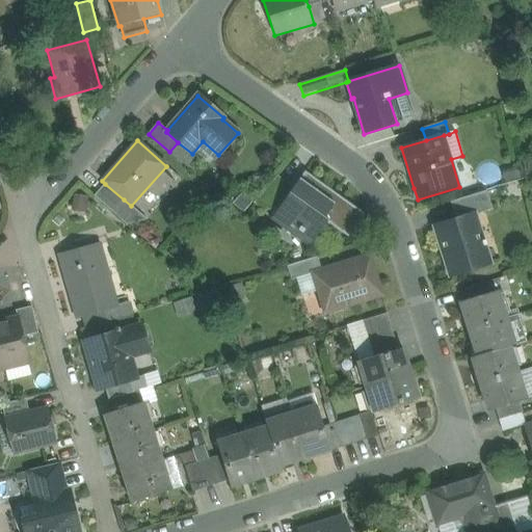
[(280,207),(271,218),(296,237),(300,232),(314,241),(327,222),(348,238),(365,214),(306,171),(294,188),(280,207)]
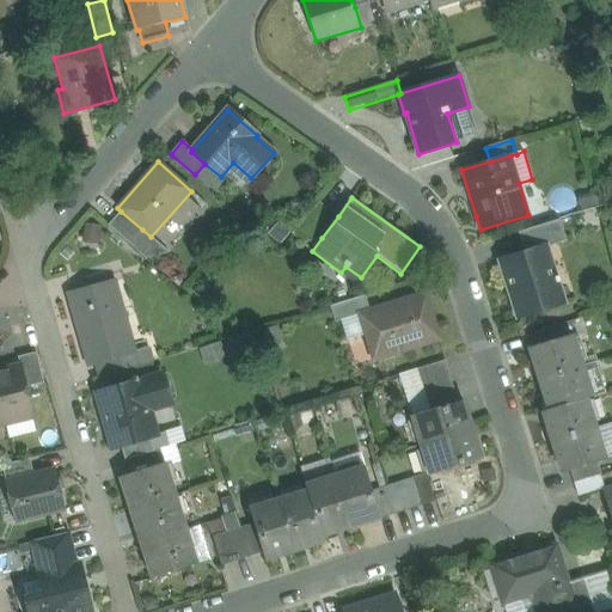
[(319,203),(301,222),(317,233),(317,234),(322,238),(338,216),(319,203)]
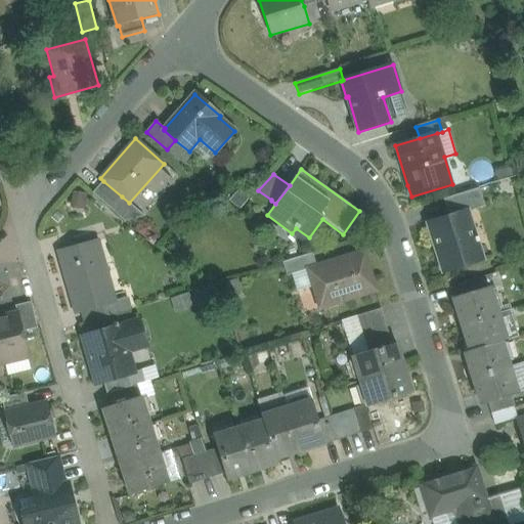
[(122,197),(103,181),(92,193),(111,210),(122,197)]
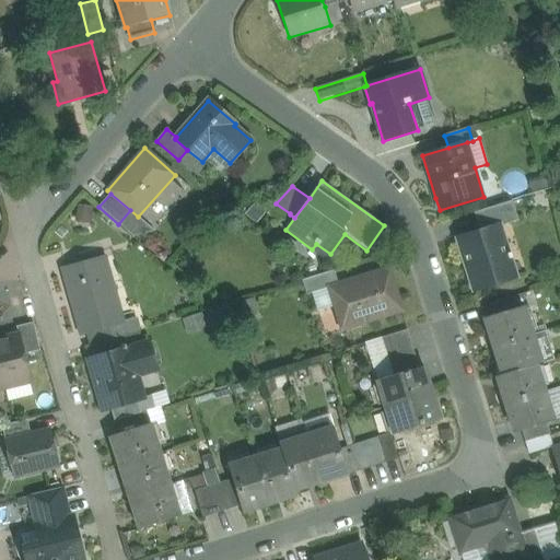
[(512,201),(475,213),(480,232),(499,226),(500,226),(518,221),(512,201)]
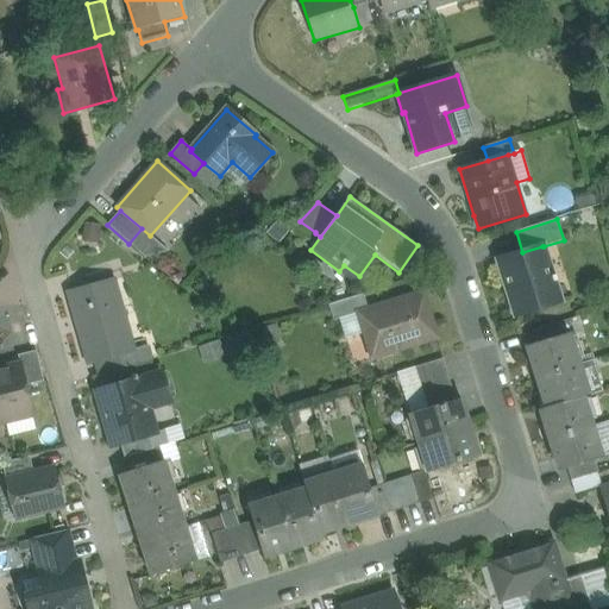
[(315,232),(300,221),(290,233),(303,243),(311,240),(315,233),(315,232)]
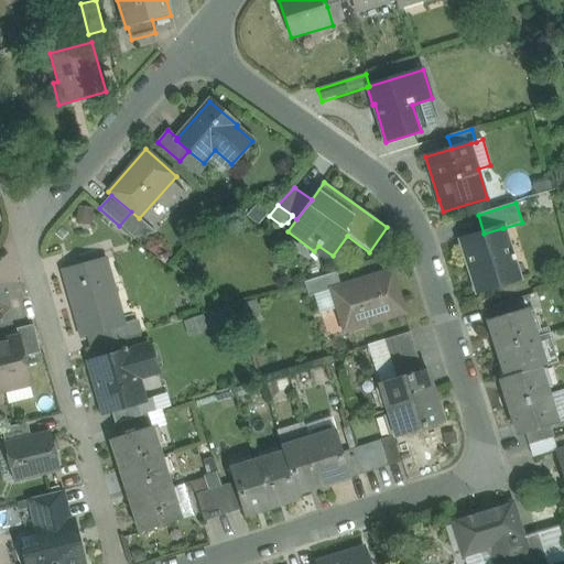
[(484,234),(462,241),(478,292),(519,280),(513,261),(517,260),(516,256),(512,257),(503,228),(502,228),(484,234)]
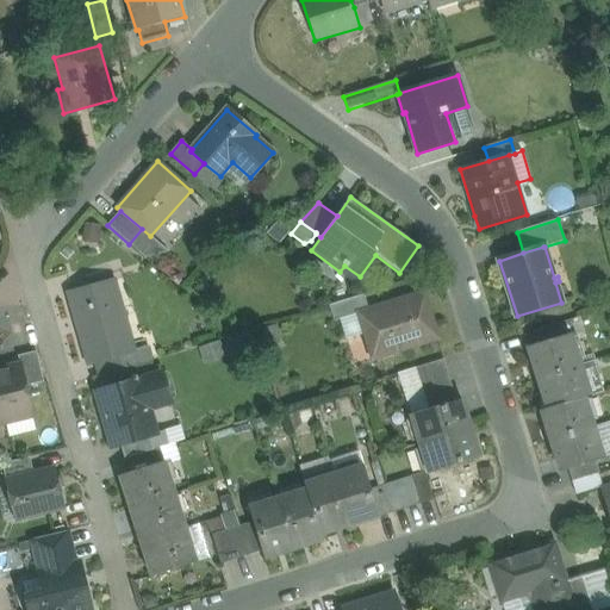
[(113,281),(68,294),(88,365),(94,363),(119,356),(134,353),(113,281)]
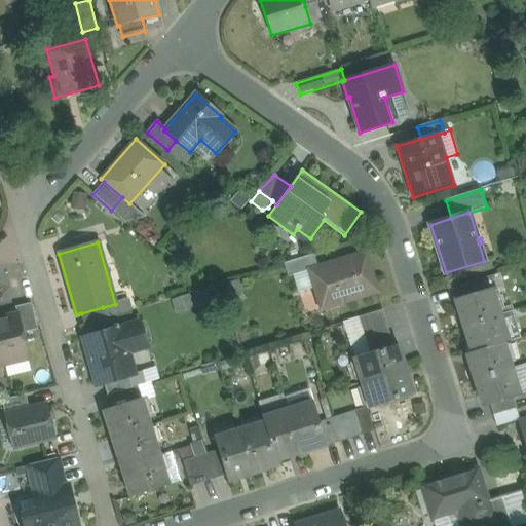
[(318,268),(309,270),(322,309),(377,292),(365,254),(318,268)]
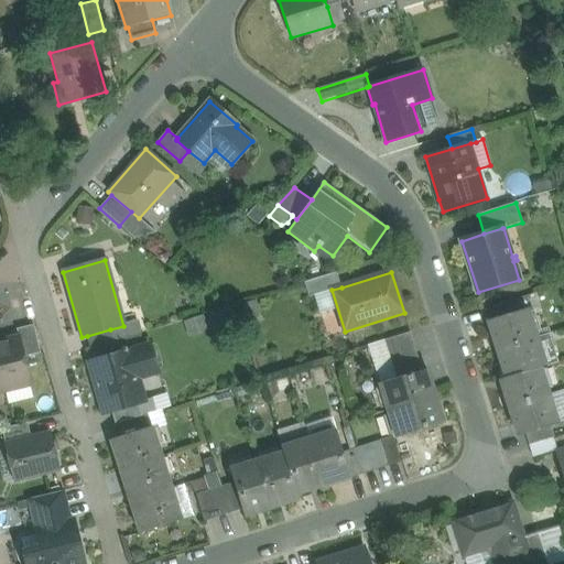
[(336,273),(304,283),(308,297),(332,290),(342,288),(336,273)]
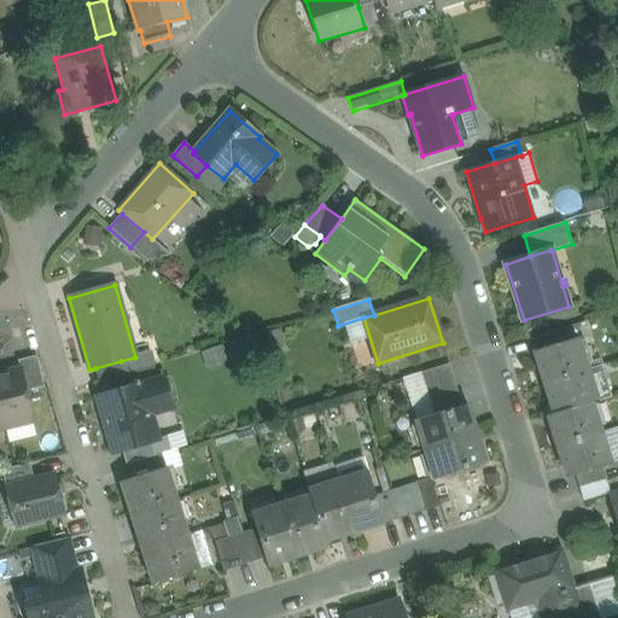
[(567,328),(538,337),(543,350),(571,342),(567,328)]
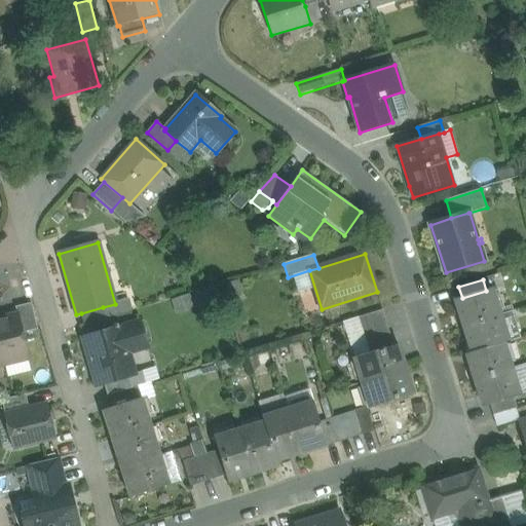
[(462,298),(456,300),(464,327),(500,314),(492,289),(486,291),(462,298)]
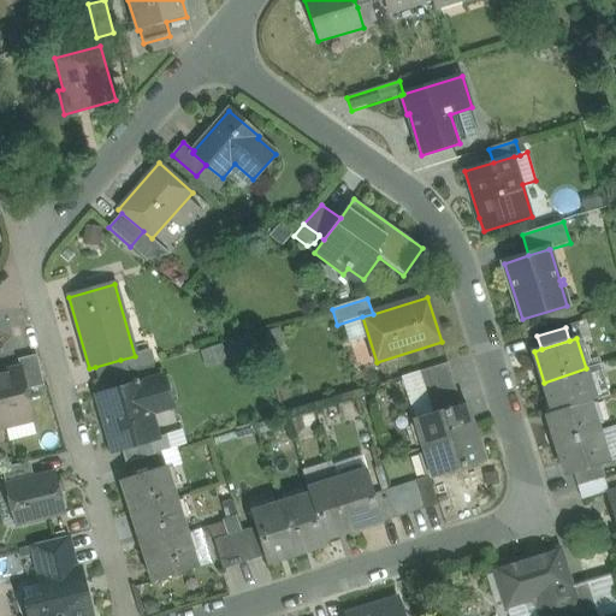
[(37,355),(18,360),(21,368),(22,368),(27,390),(45,386),(37,355)]
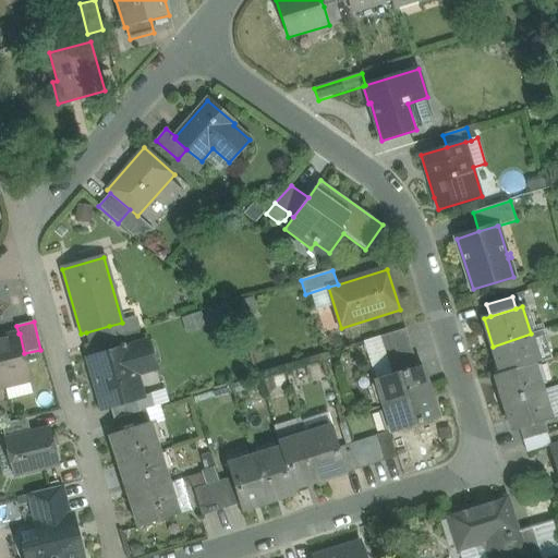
[(109,326),(86,332),(89,346),(112,338),(109,326)]
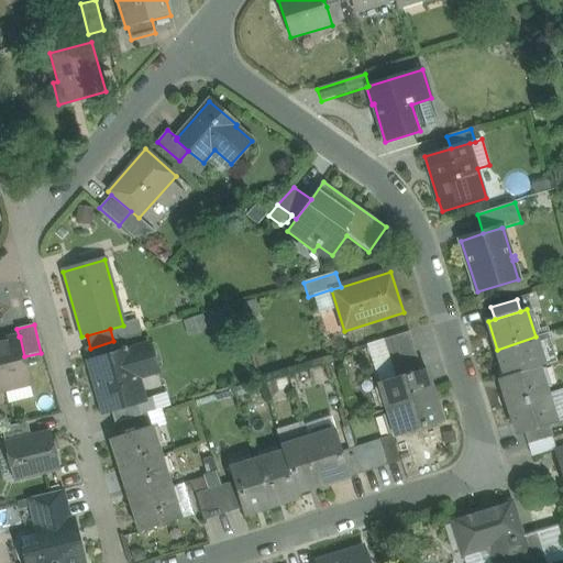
[(409,332),(385,340),(388,353),(414,345),(409,332)]
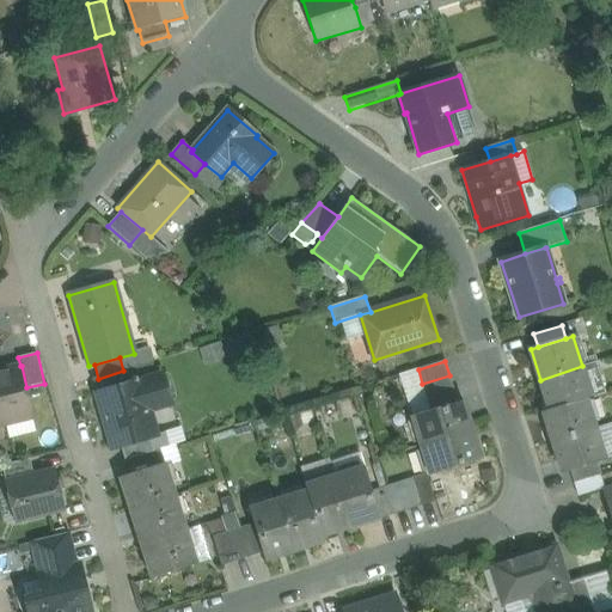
[(582,366),(540,380),(549,410),(550,410),(586,398),(586,399),(606,393),(597,362),(582,366)]
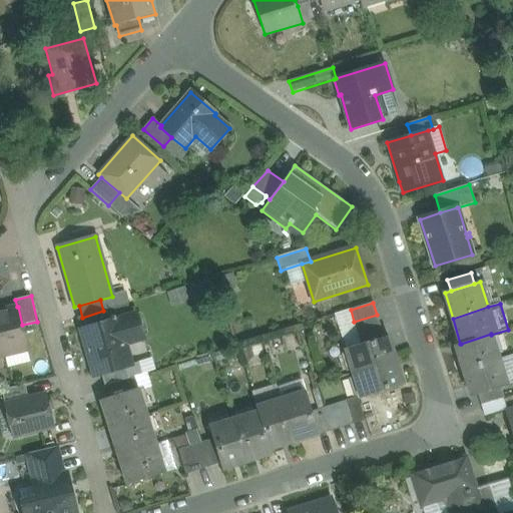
[(17,307),(7,310),(5,313),(0,314),(0,336),(5,356),(28,350),(22,325),(18,307),(17,307)]
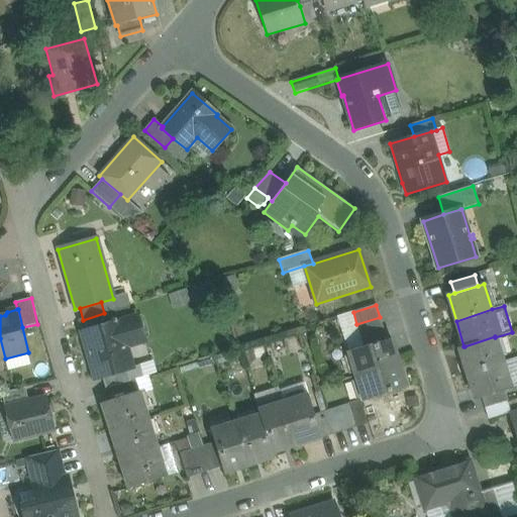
[(136,317),(82,333),(95,379),(102,377),(127,370),(121,348),(143,341),(136,317)]
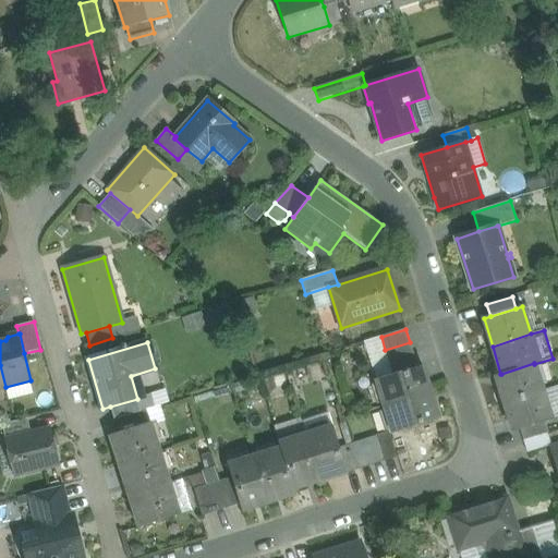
[(410,342),(385,350),(389,362),(414,354),(410,342)]
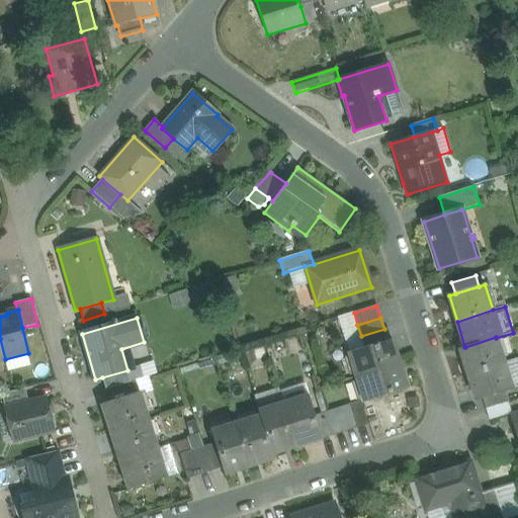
[(384,329),(361,336),(364,347),(387,340),(384,329)]
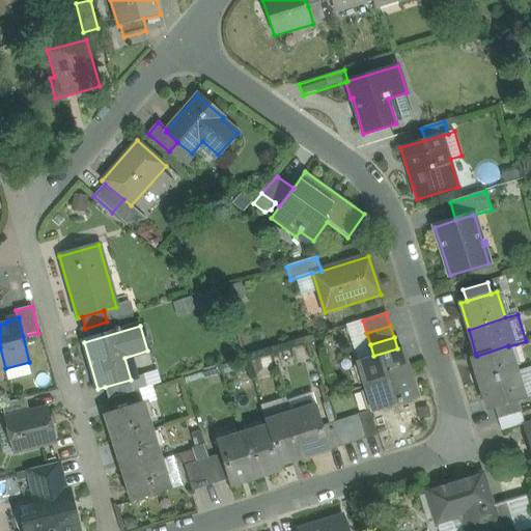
[(508,345),(477,356),(476,356),(472,357),(480,384),(516,372),(508,346),(508,345)]
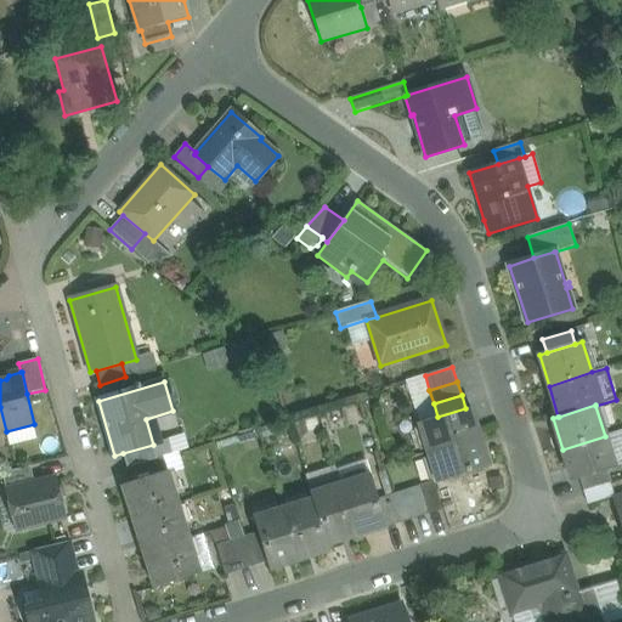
[(437,417),(419,423),(429,453),(480,437),(470,407),(465,408),(437,417)]
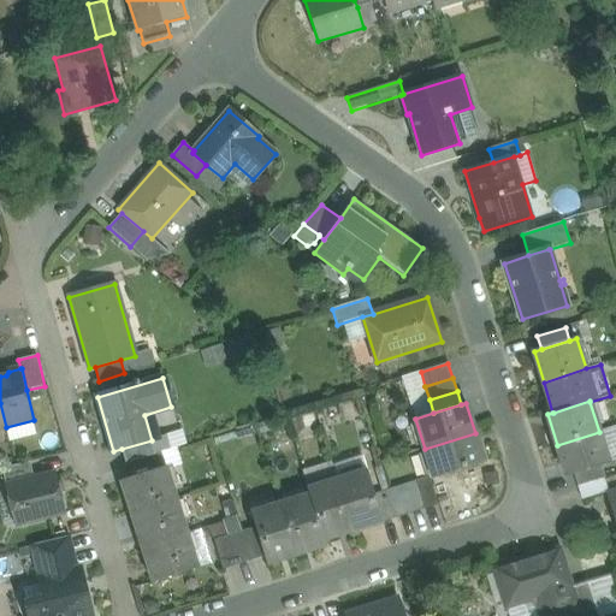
[(599,432),(557,445),(567,475),(574,473),(602,465),(609,462),(599,432)]
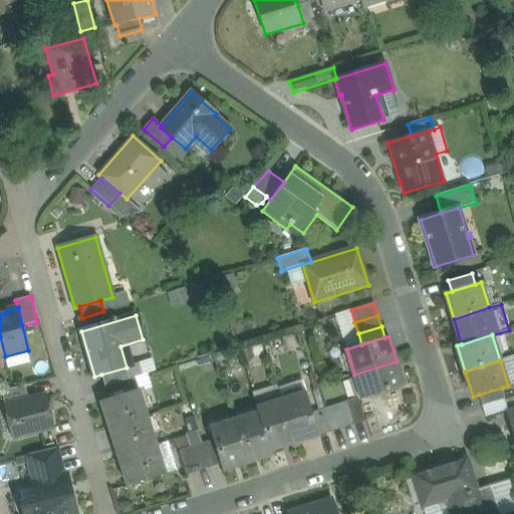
[(397,361),(354,374),(361,399),(405,386),(397,361)]
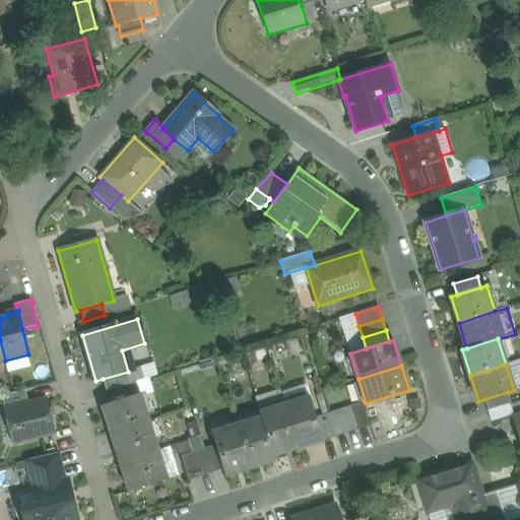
[(128,372),(103,379),(107,391),(136,382),(144,380),(140,368),(128,372)]
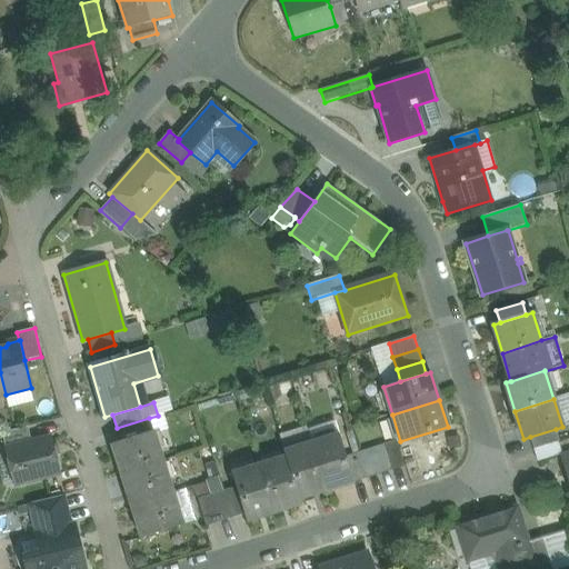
[(149,418),(117,428),(120,441),(152,431),(149,418)]
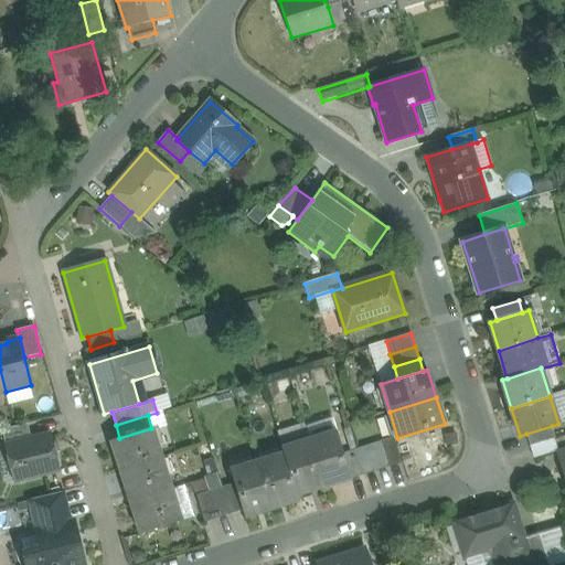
[(28,424),(2,430),(6,446),(31,439),(28,424)]
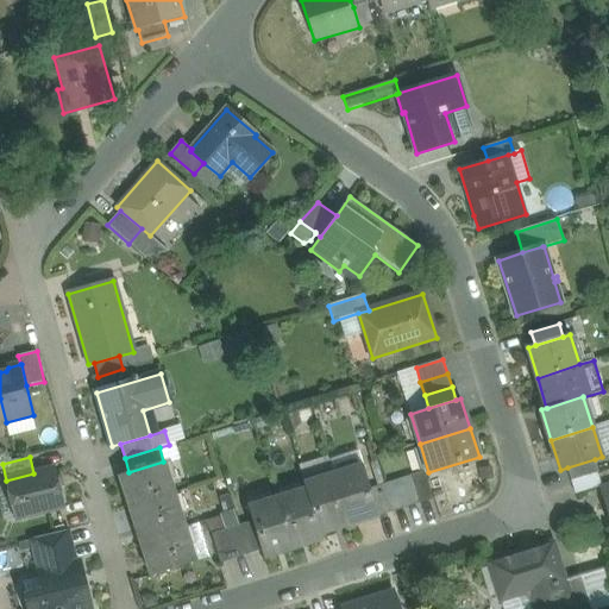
[(595,459),(567,468),(571,481),(571,482),(597,473),(598,472),(595,459)]
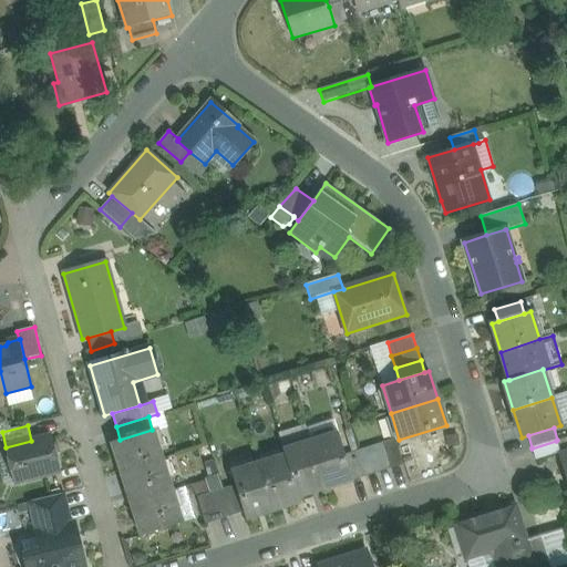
[(120,440),(112,442),(122,474),(162,462),(152,430),(120,440)]
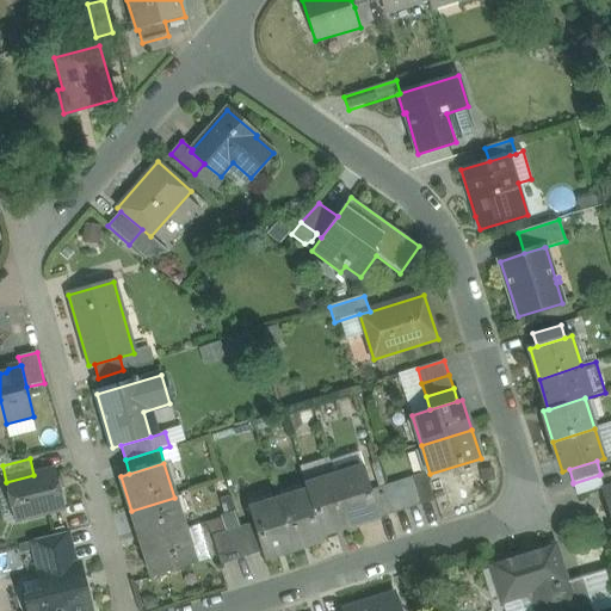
[(364,467),(335,476),(351,526),(380,518),(371,492),(364,467)]
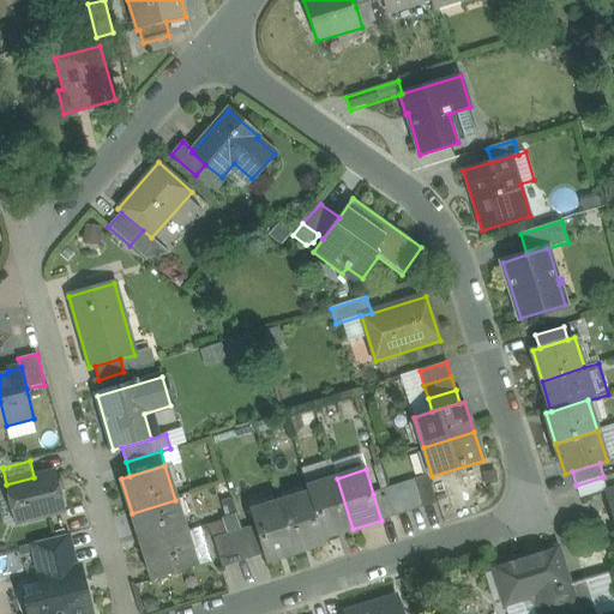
[(34,477),(6,485),(11,501),(19,507),(23,522),(65,512),(55,473),(34,477)]
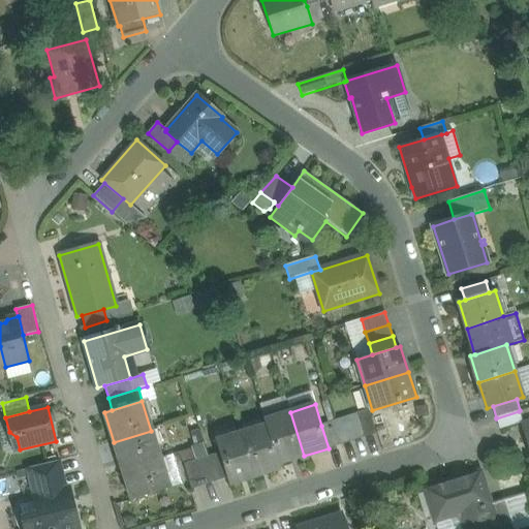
[(369,410),(358,414),(365,438),(376,434),(369,410)]
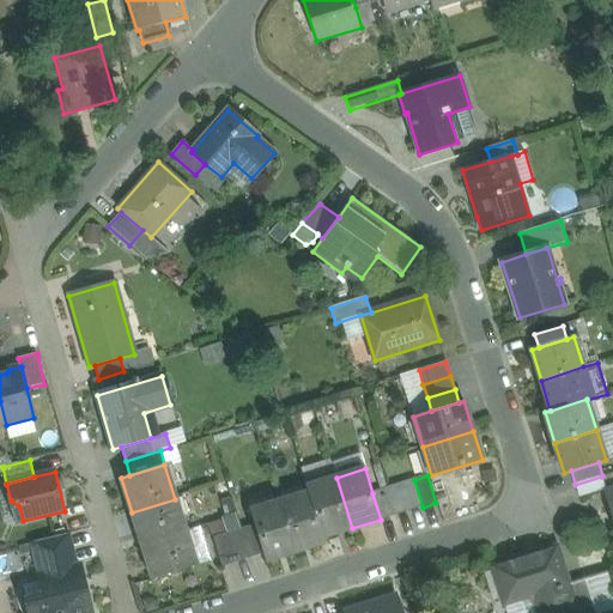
[(601,477),(575,485),(580,497),(606,490),(601,477)]
